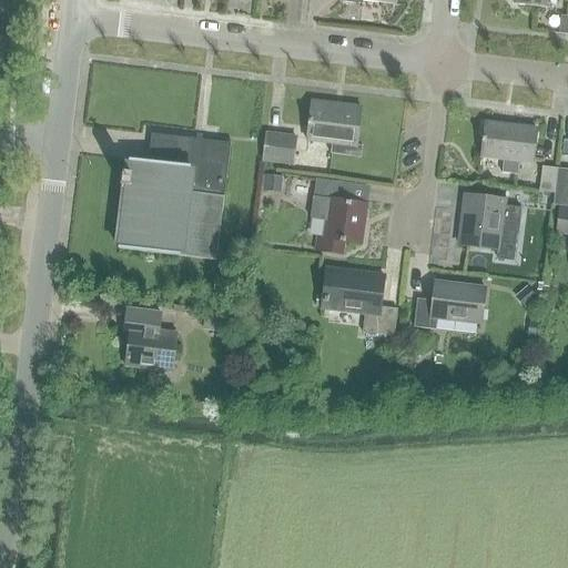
[(567,18),(560,18),(558,34),(567,36),(567,18)]
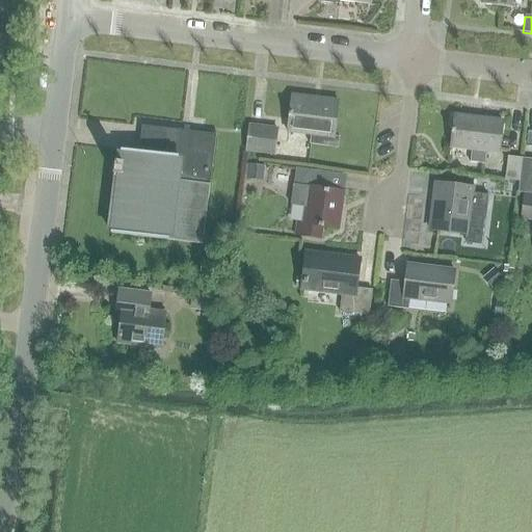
[(309,144),(326,147),(337,149),(339,137),(334,136),(338,101),(291,96),(286,132),(310,135),(309,144)]
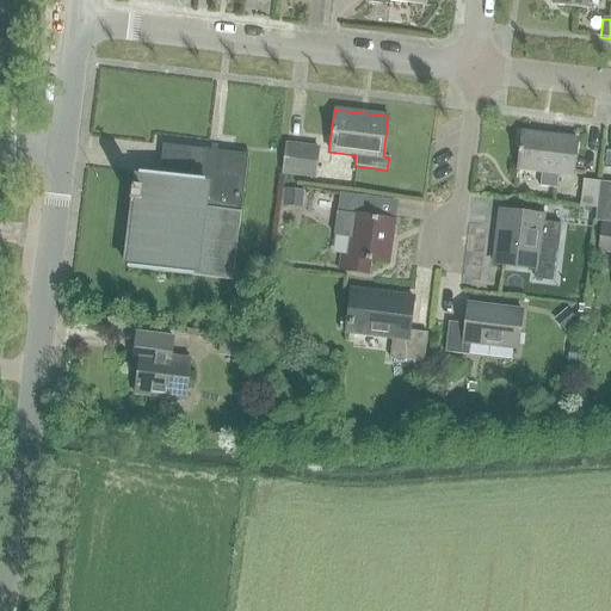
[(572,177),(576,140),(520,133),(517,170),(541,172),(538,186),(555,189),(556,174),(572,177)]
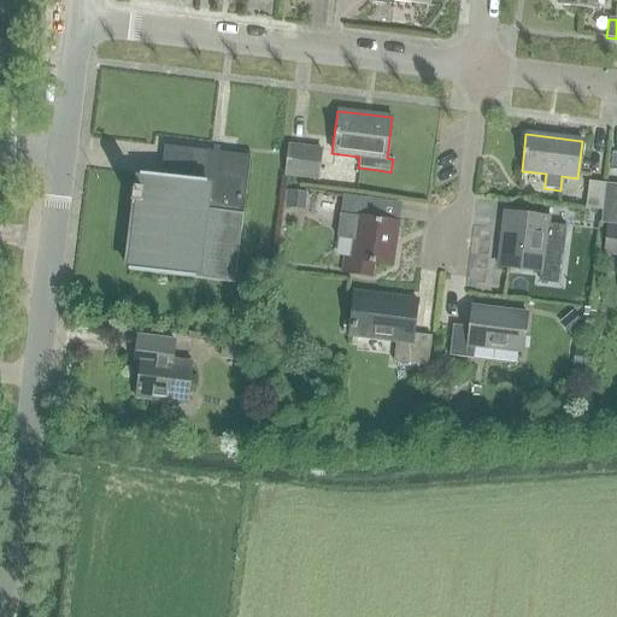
[(322,148),(288,145),(283,177),(318,181),(322,148)]
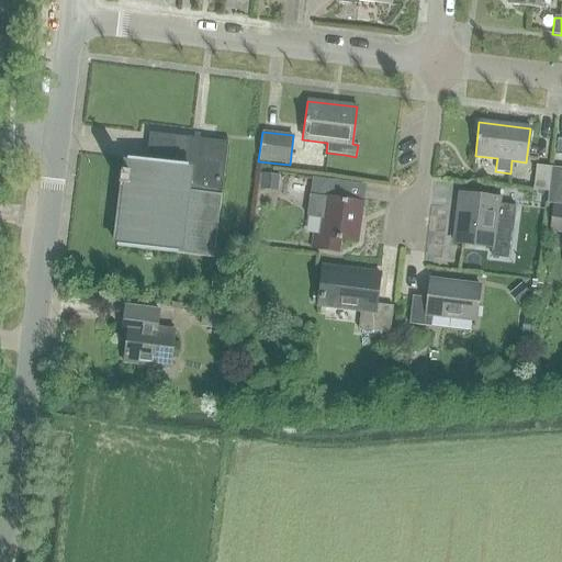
[(213,259),(214,247),(227,143),(148,133),(146,160),(127,158),(116,247),(213,259)]
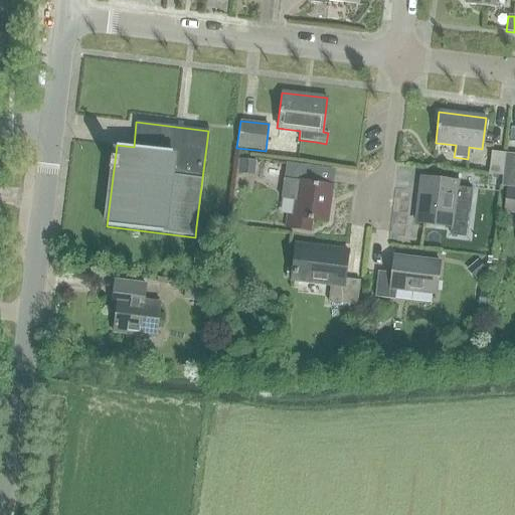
[(488,174),(502,176),(504,153),(491,152),(488,174)]
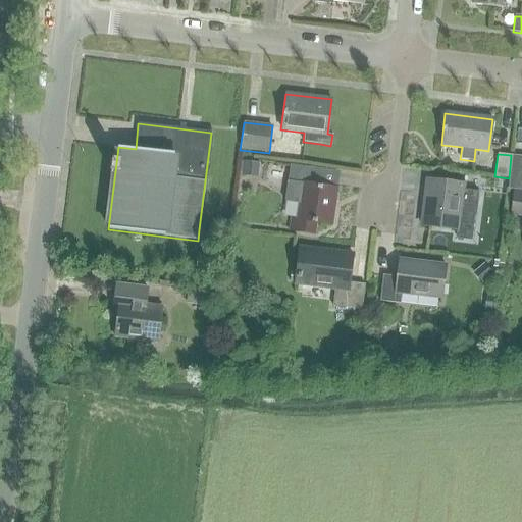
[(521,156),(511,155),(509,178),(508,189),(521,191),(521,184),(521,156)]
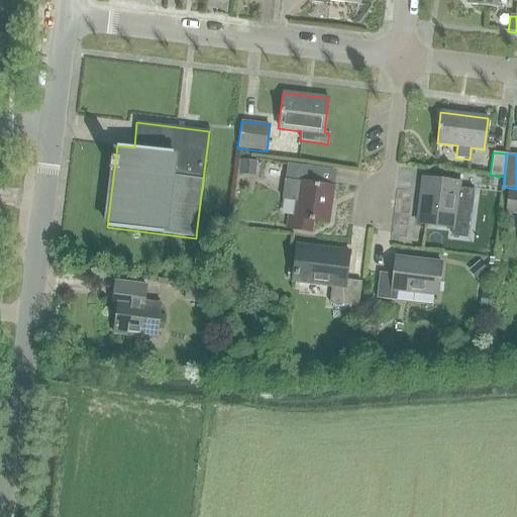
[(242,174),(254,175),(255,163),(243,161),(242,174)]
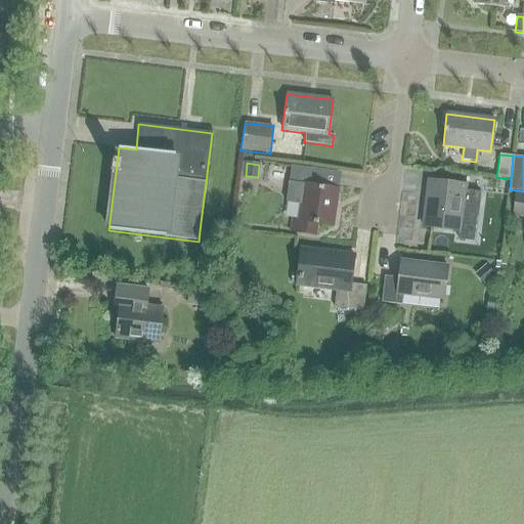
[(333,226),(338,189),(309,185),(312,169),(290,166),(286,193),(301,195),(297,220),(291,219),(289,233),(316,237),(318,224),(333,226)]
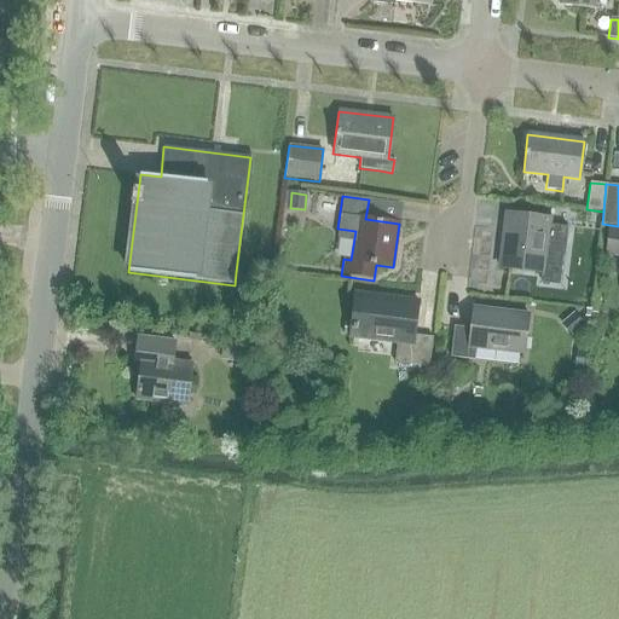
[(505,214),(499,267),(536,272),(542,273),(543,272),(545,252),(563,254),(567,227),(548,225),(549,219),(505,214)]
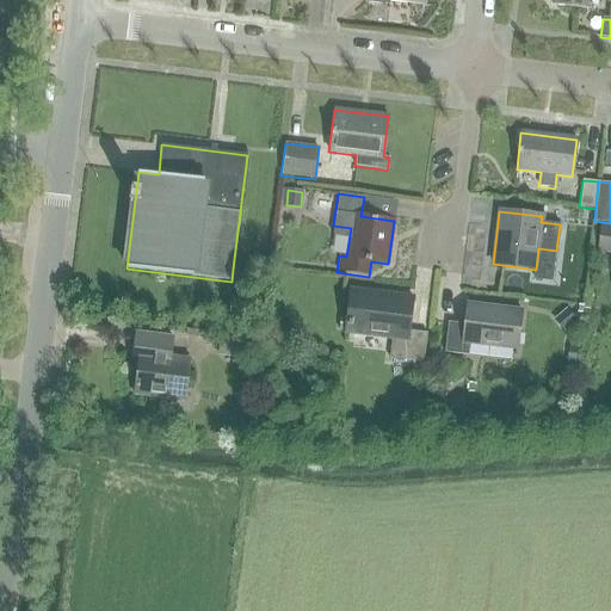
[(610,223),(600,222),(598,251),(610,252),(610,223)]
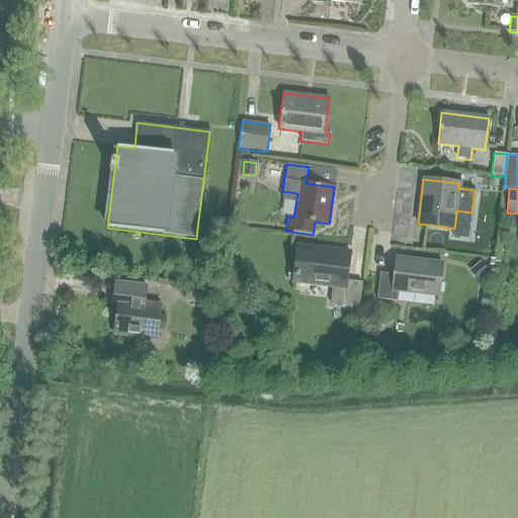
[(358,308),(361,282),(346,280),(349,252),(299,246),(297,270),(295,270),(295,271),(294,274),(295,274),(294,282),(332,286),(330,304),(358,308)]
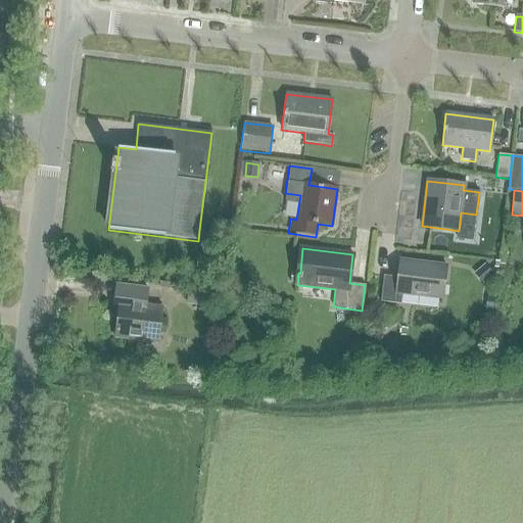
[(208,270),(210,259),(197,258),(195,268),(208,270)]
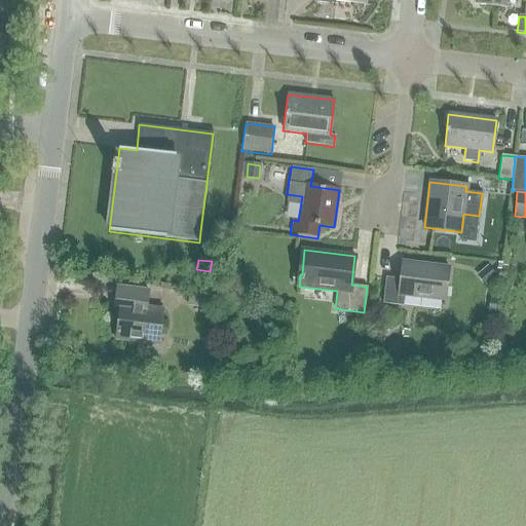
[(444,300),(448,267),(402,262),(400,279),(385,277),(382,303),(403,306),(404,296),(444,300)]
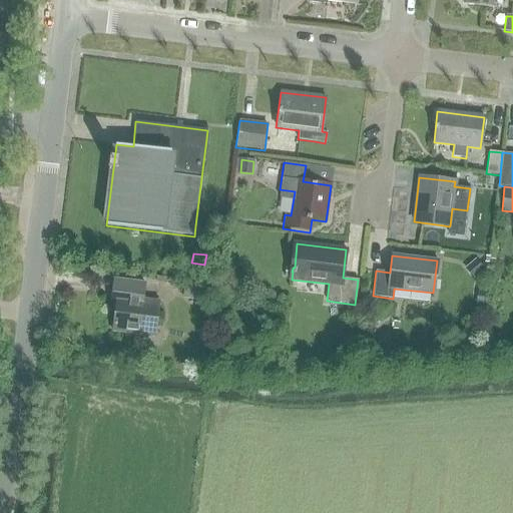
[(483,270),(475,261),(467,268),(475,277),(483,270)]
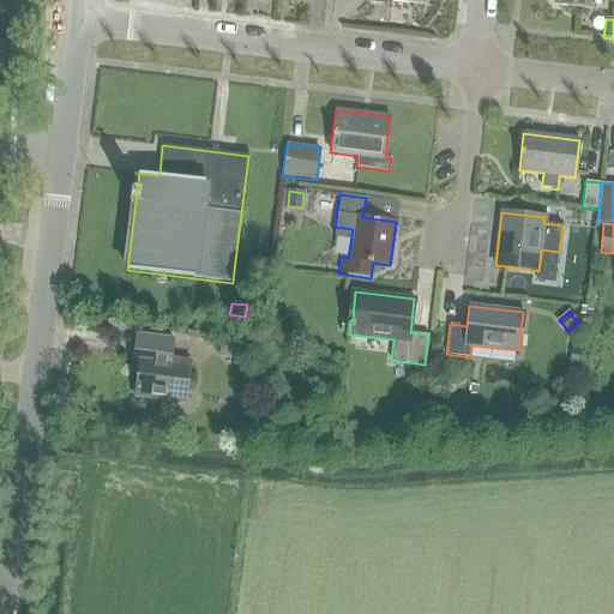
[(342,320),(339,331),(348,332),(349,325),(350,321),(342,320)]
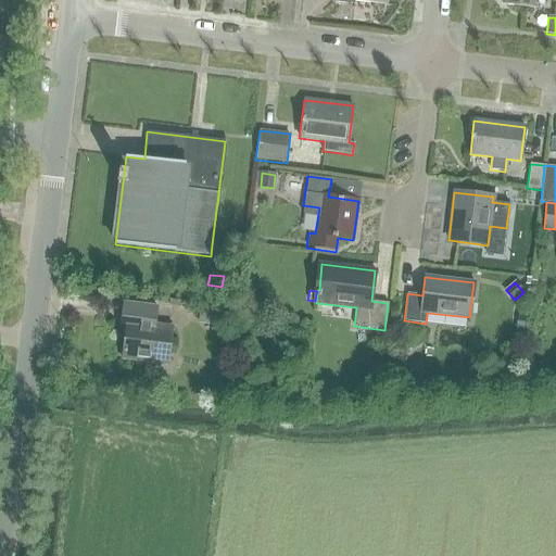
[(167,365),(172,327),(154,325),(156,307),(124,303),(121,328),(126,328),(122,359),(167,365)]
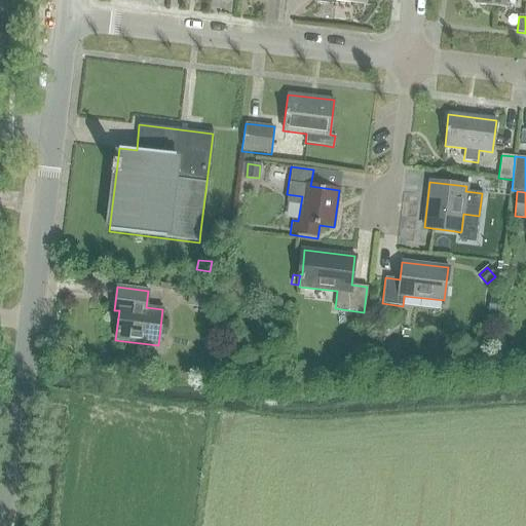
[(209,292),(189,289),(187,306),(205,308),(209,292)]
